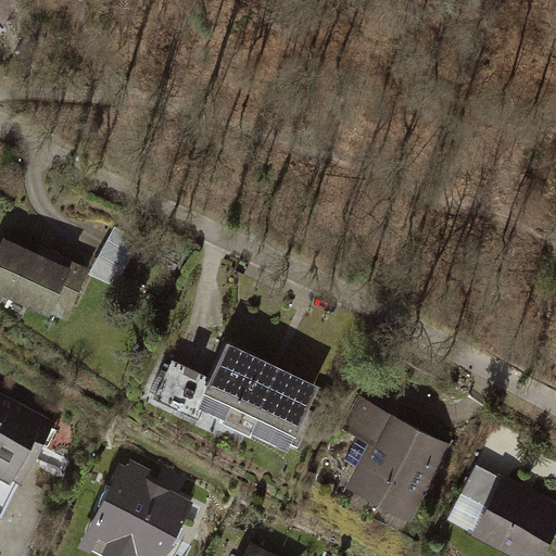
[(141,240),(116,226),(88,274),(114,288),(141,240)]
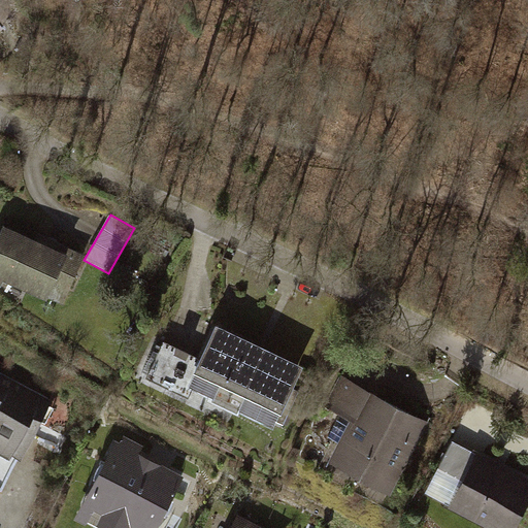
[(34,239),(3,224),(0,229),(0,284),(2,281),(44,300),(46,295),(66,254),(51,246),(34,239)]
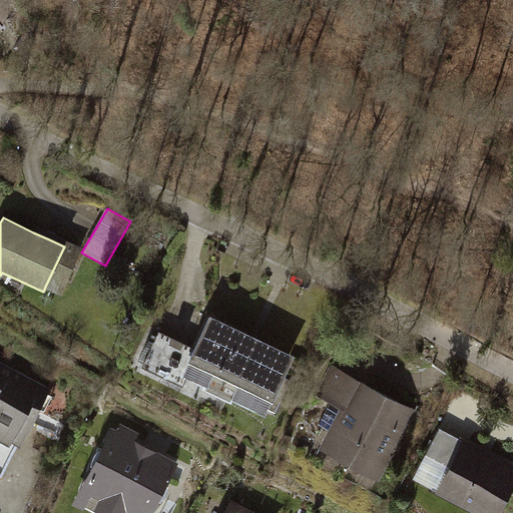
[(36,225),(33,232),(49,239),(64,246),(45,287),(59,294),(82,246),(36,225)]
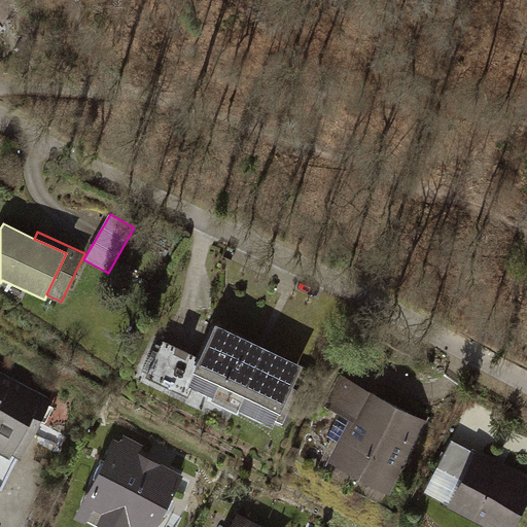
[(302,362),(216,322),(186,384),(208,394),(205,399),(237,415),(239,411),(272,426),(302,362)]
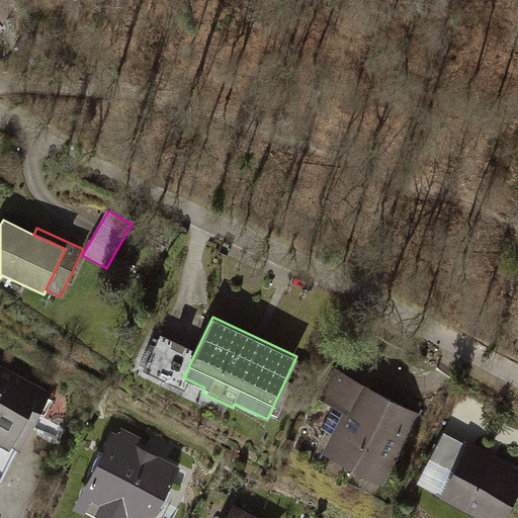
[(391,397),(340,369),(322,401),(342,412),(320,450),(384,486),(421,414),(391,397)]
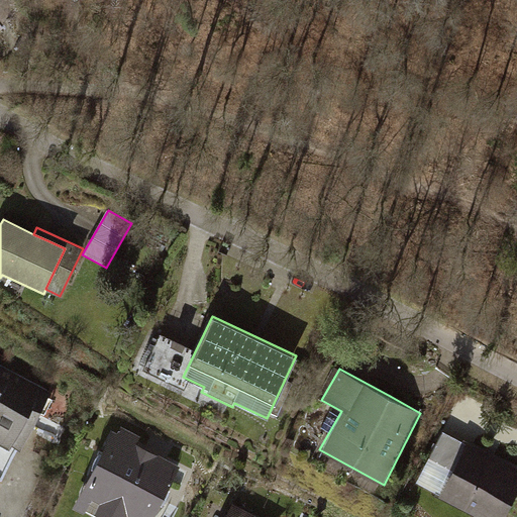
[(0,443),(7,447),(11,440),(18,443),(45,395),(0,370),(0,443)]
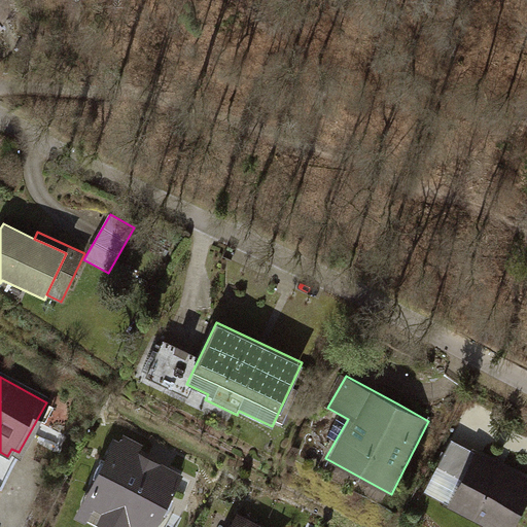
[(155,526),(183,476),(114,440),(76,512),(106,526),(155,526)]
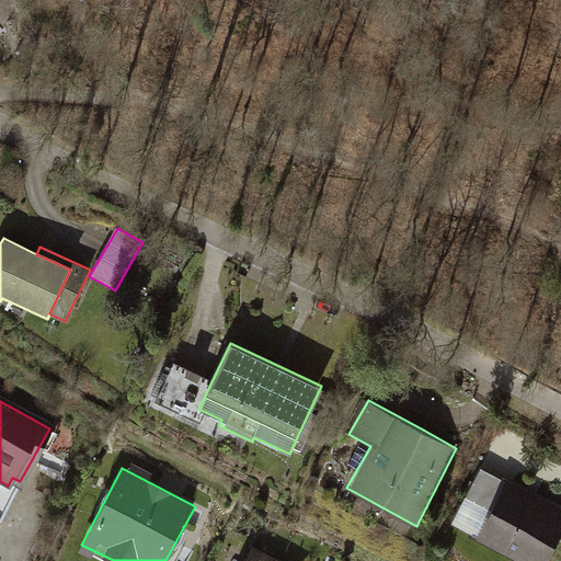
[(501,480),(481,470),(451,524),(472,535),(471,537),(515,560),(544,560),(560,530),(560,506),(534,492),(503,476),(501,480)]
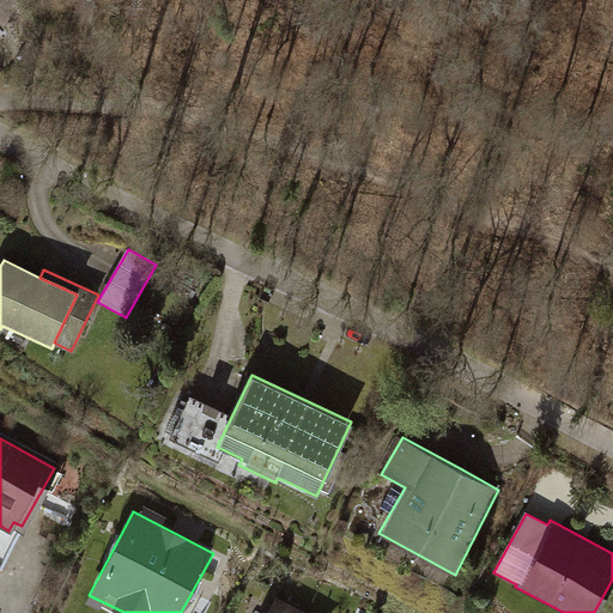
[(320,612),(285,595),(275,612),(320,612)]
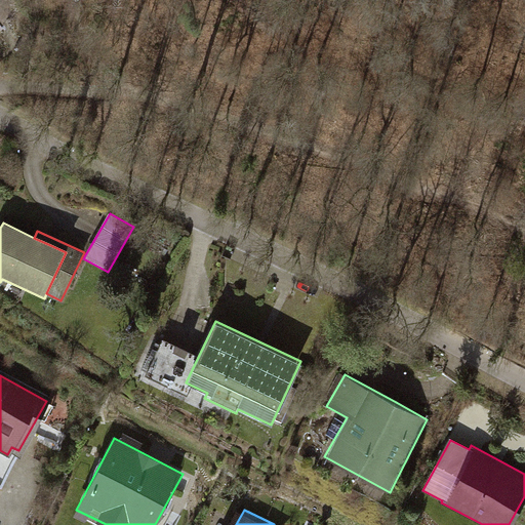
All buildings are outlined.
